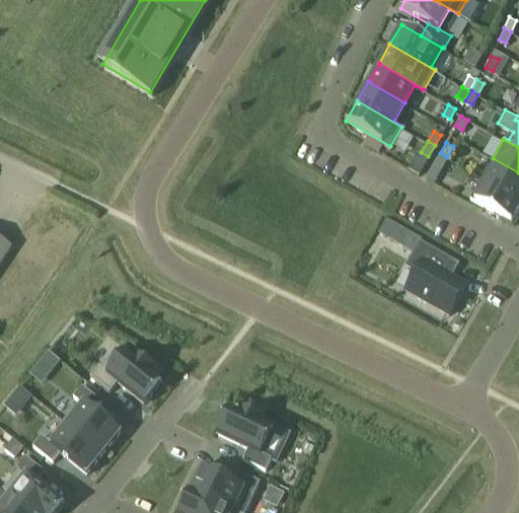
[(440,153),(434,164),(440,168),(447,157),(440,153)]
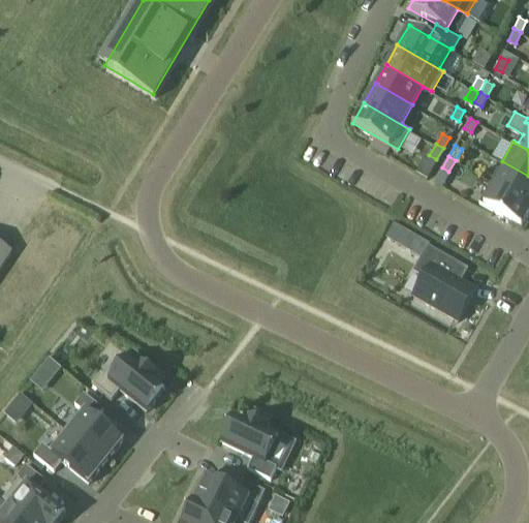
[(528,176),(502,161),(491,180),(528,202),(528,176)]
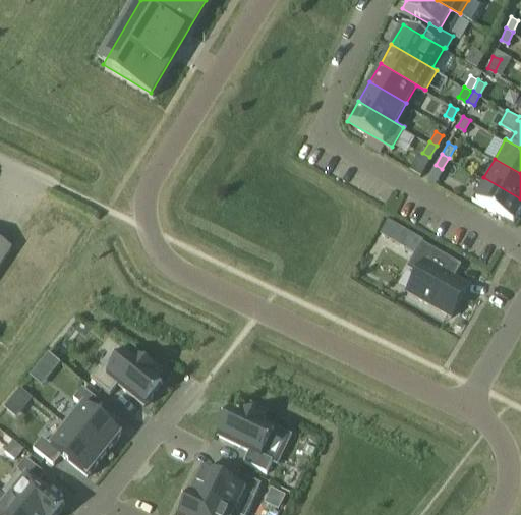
[(520,207),(520,198),(483,177),(472,197),(513,221),(520,207)]
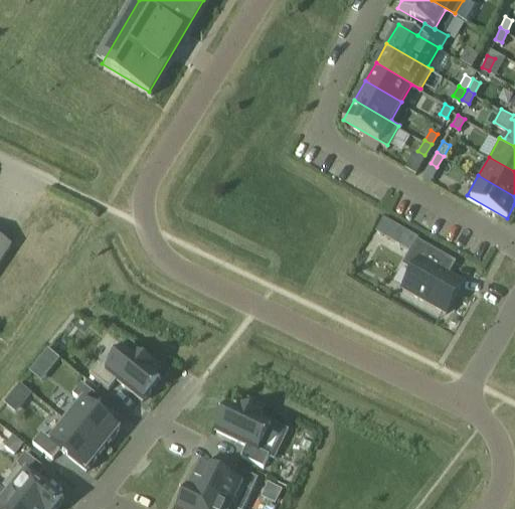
[(384,233),(392,219),(380,213),(372,226),(384,233)]
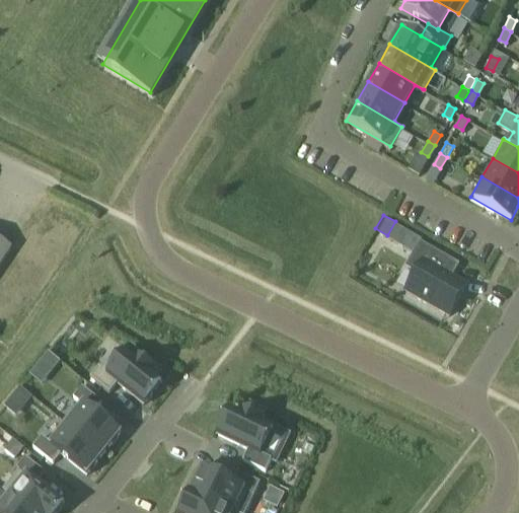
[(0,235),(0,264),(13,244),(0,235)]
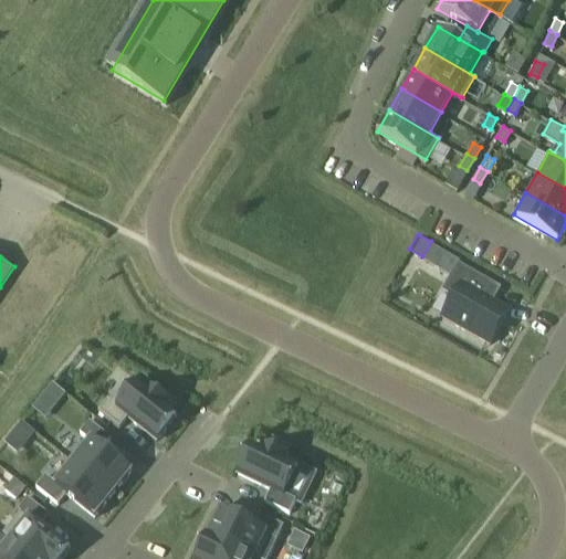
[(458,261),(443,287),(453,294),(442,314),(490,341),(509,308),(492,298),(490,294),(488,293),(493,283),(499,286),(500,285),(458,261)]
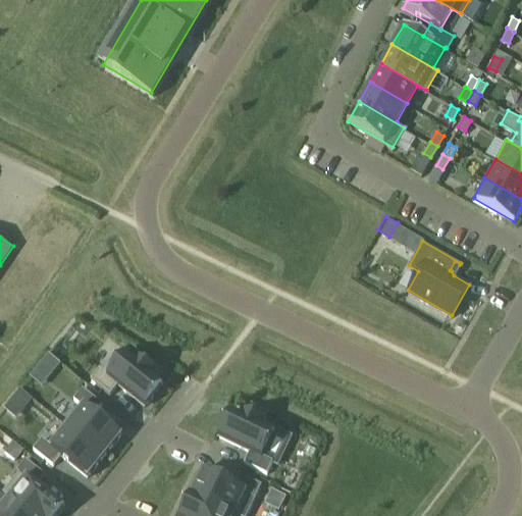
[(109,373),(108,374),(118,382),(144,403),(161,381),(152,374),(154,370),(138,357),(136,361),(117,346),(101,367),(109,373)]
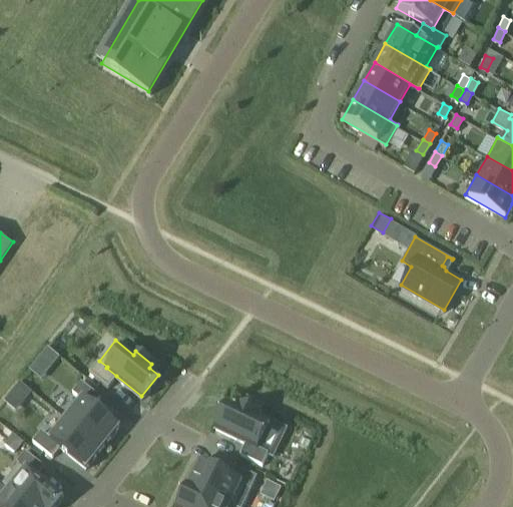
[(28,368),(40,377),(58,353),(46,344),(28,368)]
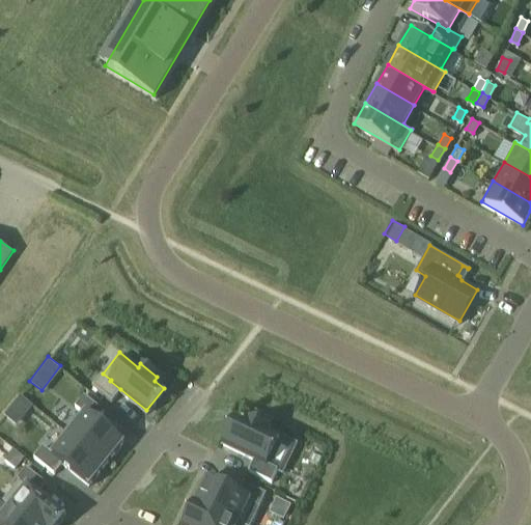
[(112,399),(120,389),(110,381),(111,380),(103,374),(101,371),(92,383),(112,399)]
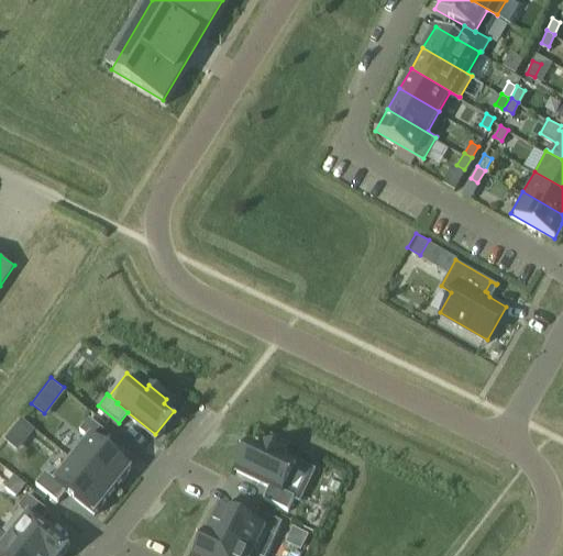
[(35,426),(22,417),(22,415),(11,430),(23,441),(35,426)]
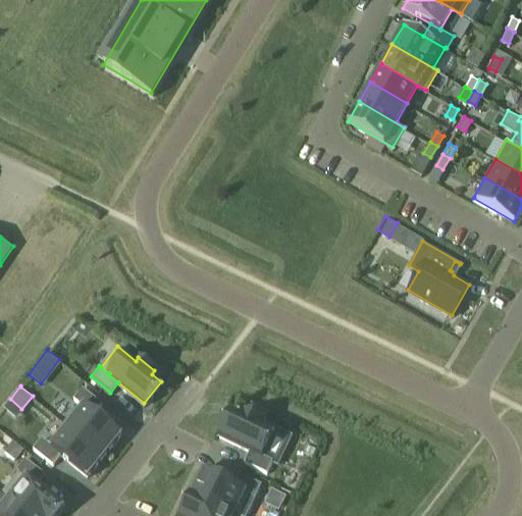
[(84,405),(85,404),(95,412),(103,401),(83,385),(73,397),(79,400),(84,405)]
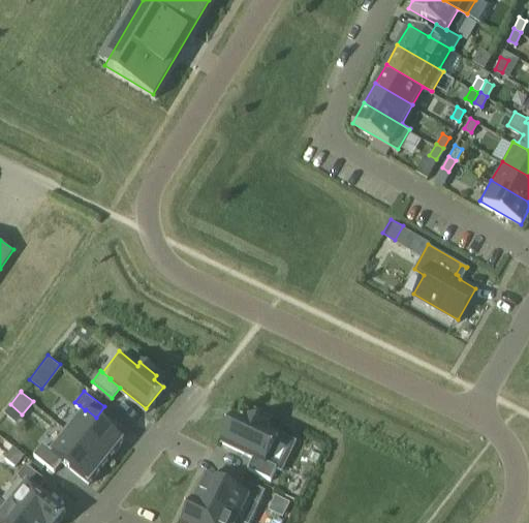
[(85,410),(80,405),(62,425),(105,459),(122,438),(96,418),(86,409),(85,410)]
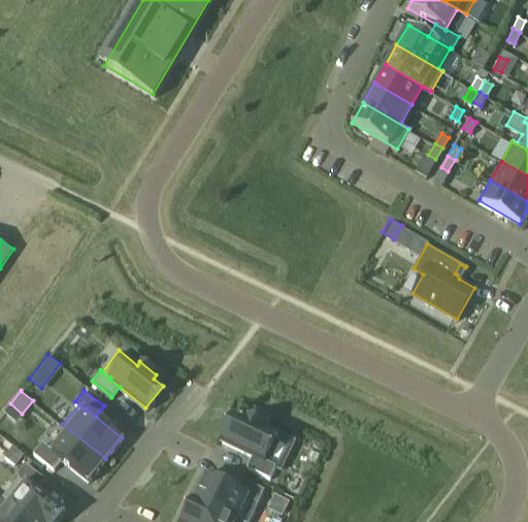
[(245,420),(234,414),(222,439),(253,454),(264,460),(265,458),(276,434),(264,429),(266,425),(248,416),(245,420)]
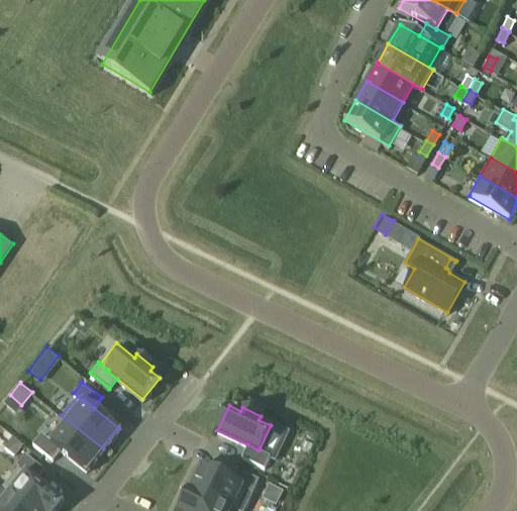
[(63,418),(47,436),(52,439),(50,441),(61,449),(86,470),(103,448),(61,415),(60,416),(63,418)]
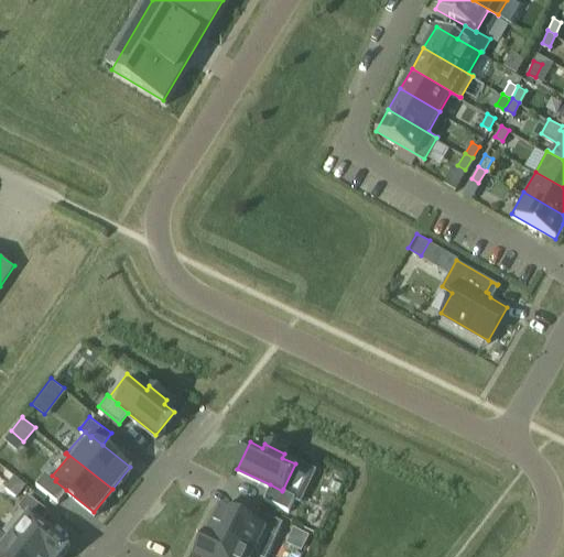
[(55,481),(56,479),(52,476),(45,471),(36,482),(57,500),(66,490),(55,481)]
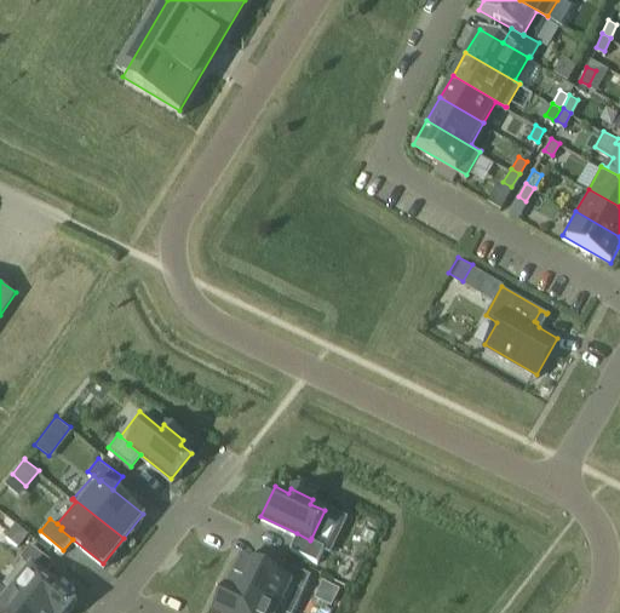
[(5,534),(18,544),(29,532),(15,521),(5,534)]
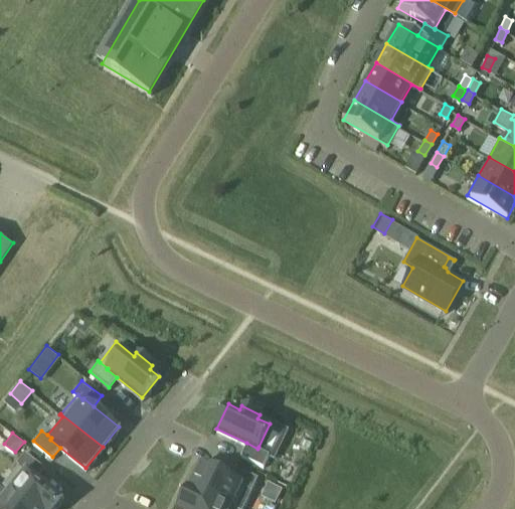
[(258,449),(246,443),(240,454),(264,465),(270,453),(259,447),(258,449)]
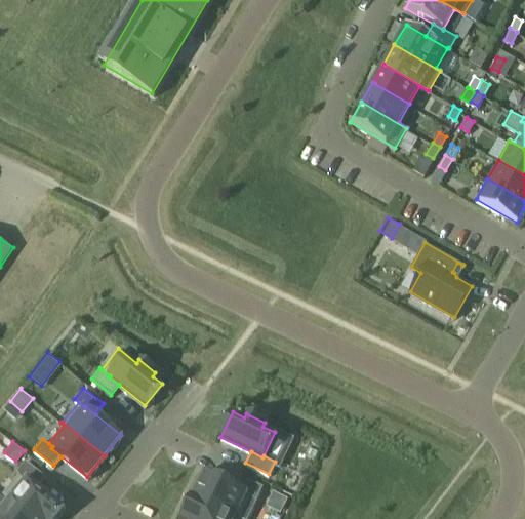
[(27,478),(28,477),(38,485),(46,475),(26,460),(16,471),(18,472),(27,478)]
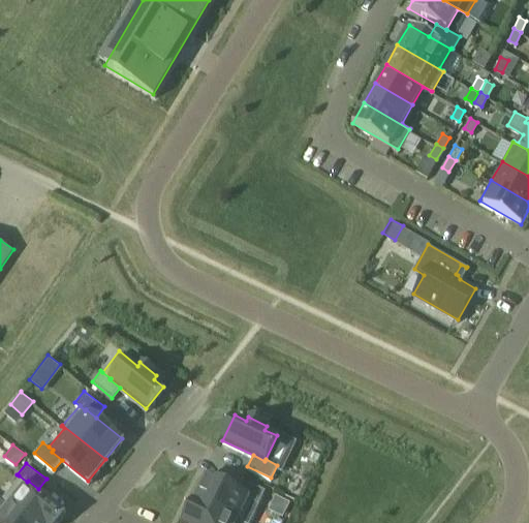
[(248,495),(236,490),(206,474),(194,499),(237,519),(248,495)]
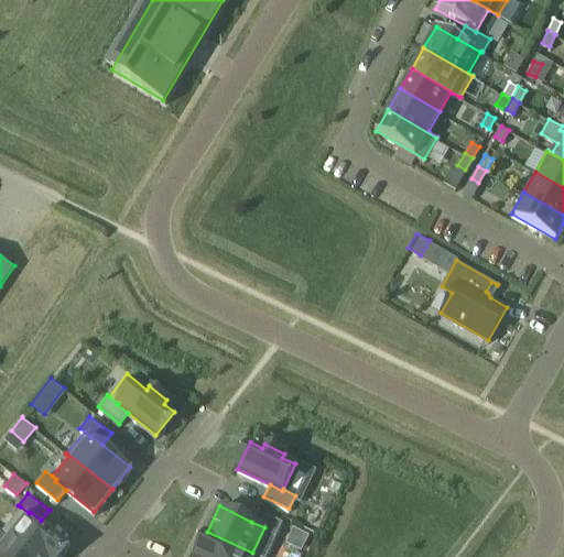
[(3,527),(39,556),(57,556),(68,544),(41,521),(30,512),(29,513),(20,506),(3,527)]
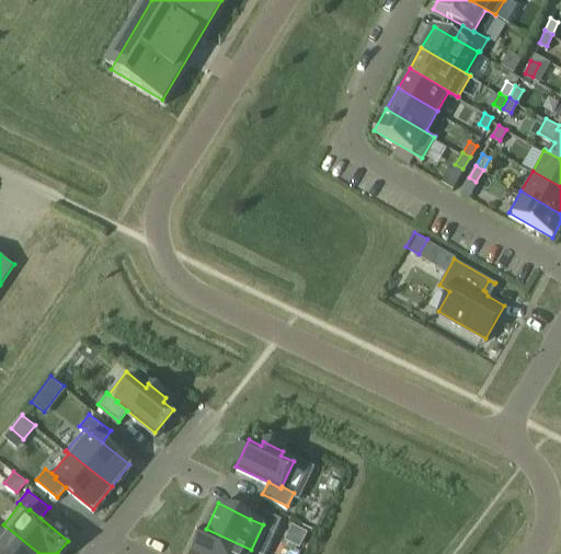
[(275,531),(281,518),(256,506),(250,519),(263,524),(275,531)]
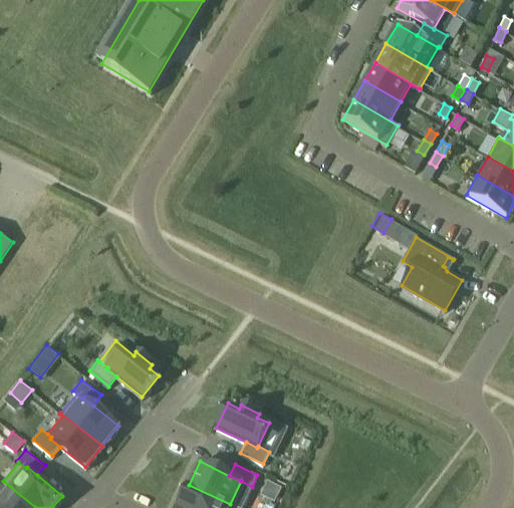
[(35,507),(3,481),(2,482),(6,485),(0,492),(0,507),(35,507)]
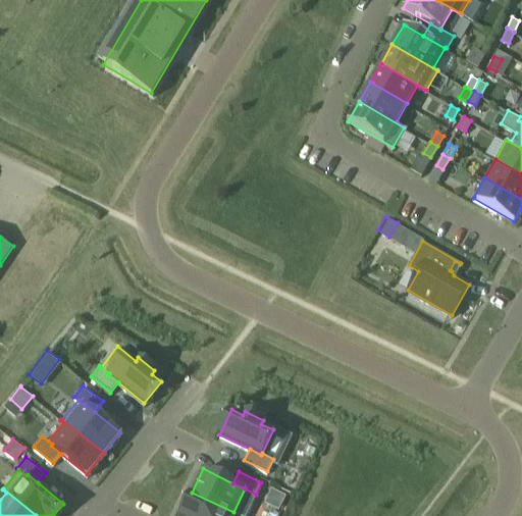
[(230,515),(233,512),(192,493),(180,515),(179,515),(230,515)]
